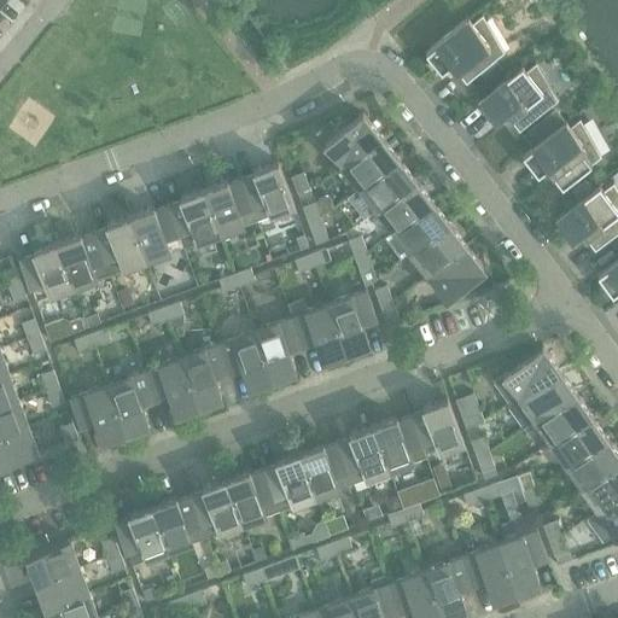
[(468,18),(426,52),(442,71),(452,64),(466,83),(479,73),(489,83),(505,71),(495,60),(505,52),(483,15),(472,23),(468,18)]
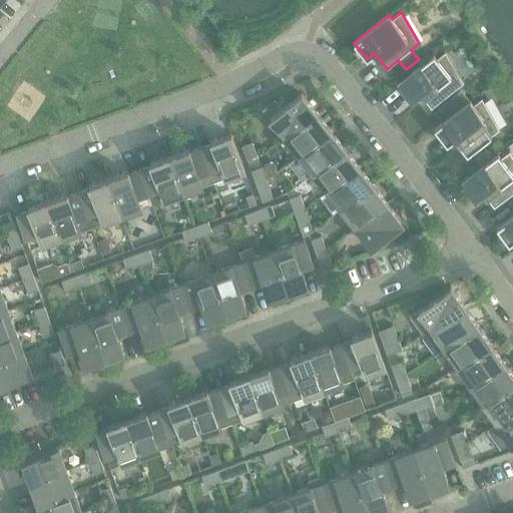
[(445,52),(437,58),(434,54),(398,83),(411,99),(419,93),(431,108),(463,83),(445,52)]
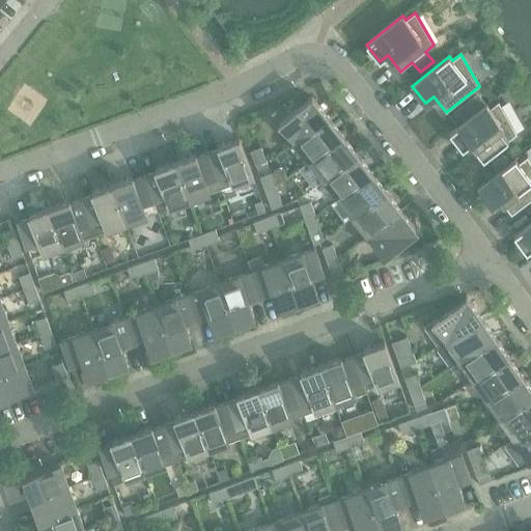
[(312,96),(279,122),(295,142),(327,116),(312,96)]
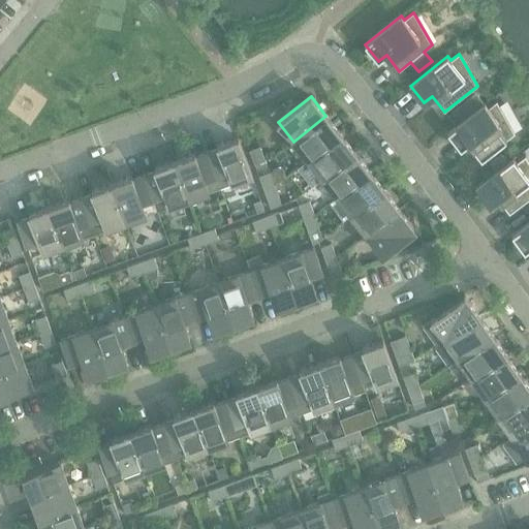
[(497,101),(488,109),(485,103),(471,114),(460,123),(447,132),(461,150),(469,144),(481,160),(515,133),(497,101)]
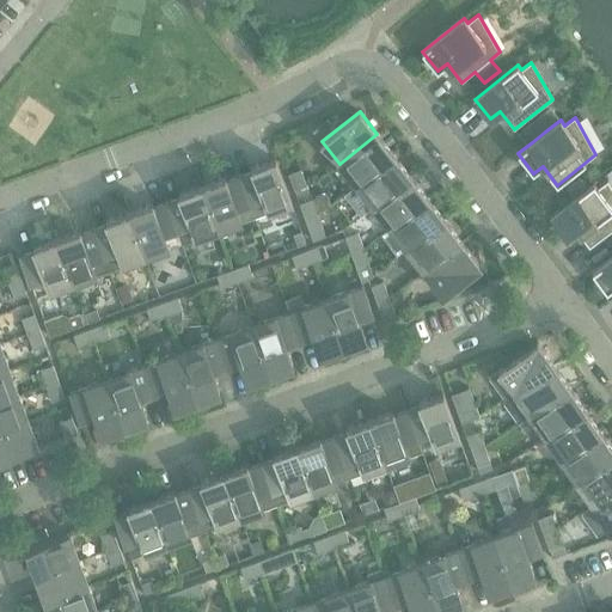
[(537,121),(522,132),(532,142),(545,132),(537,121)]
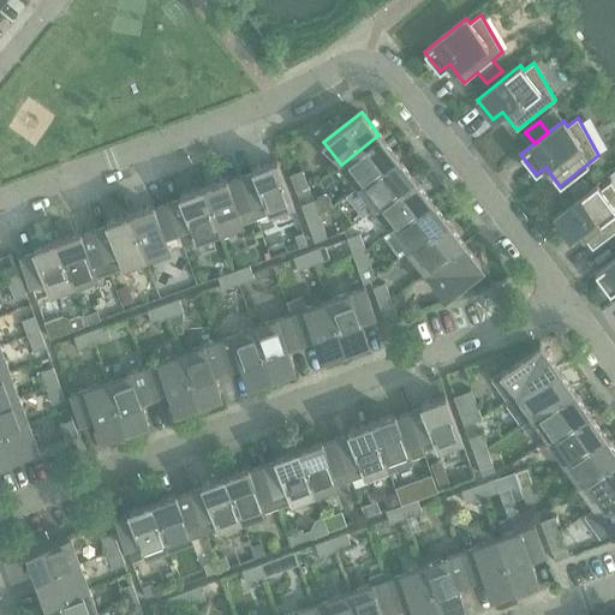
[(341,165),(358,186),(395,156),(378,135),(341,165)]
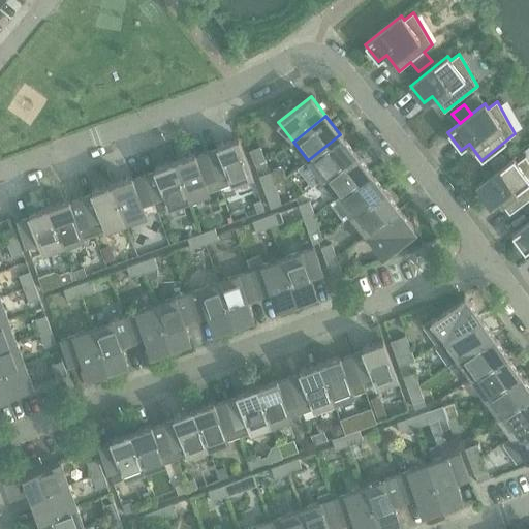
[(308,160),(298,167),(312,186),(322,179),(354,153),(340,134),(308,160)]
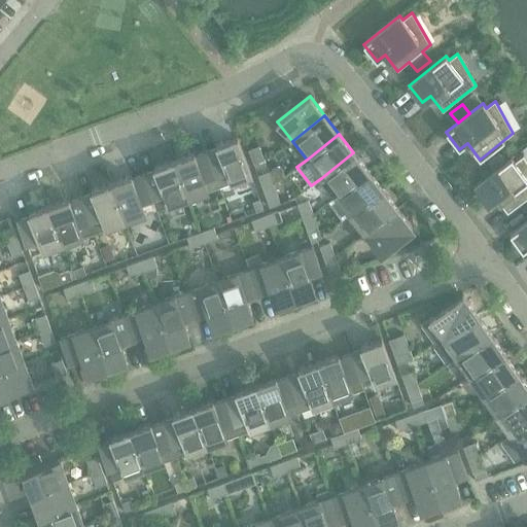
[(237,137),(216,145),(217,147),(206,151),(219,187),(251,176),(237,137)]
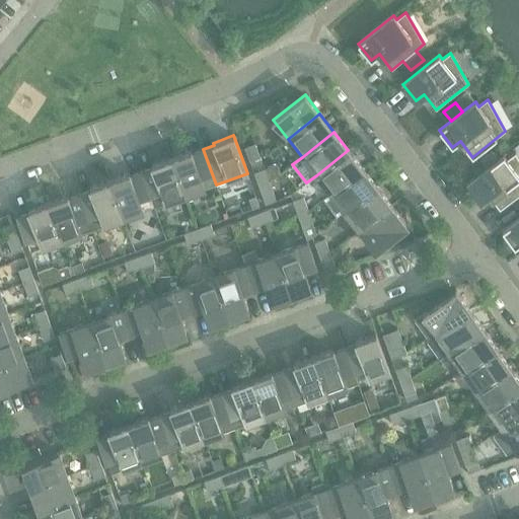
[(244,148),(249,161),(261,157),(255,144),(244,148)]
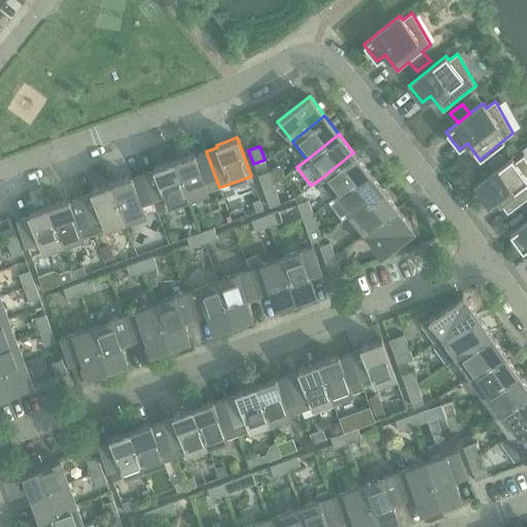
[(174,161),(188,199),(219,187),(206,151),(195,156),(194,153),(174,161)]
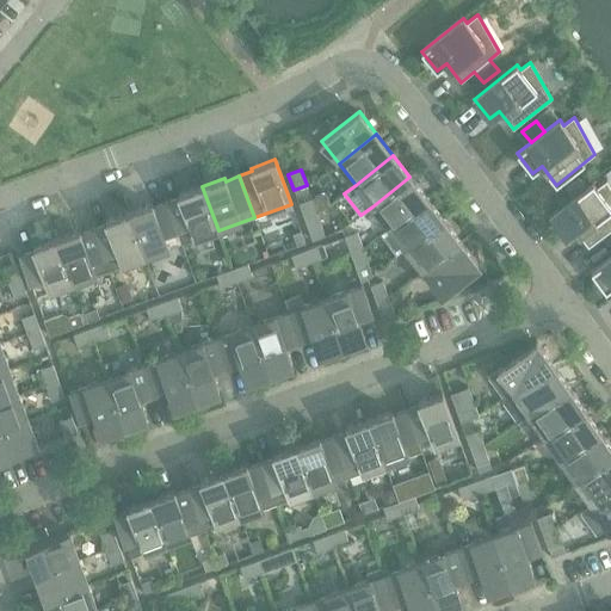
[(426,198),(409,177),(372,207),(389,228),(426,198)]
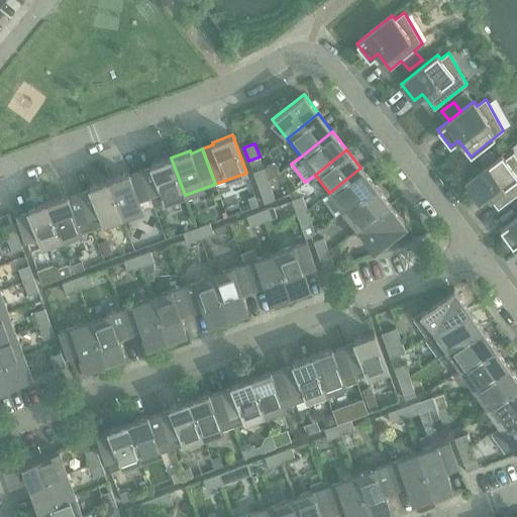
[(479,160),(485,167),(496,159),(490,151),(479,160)]
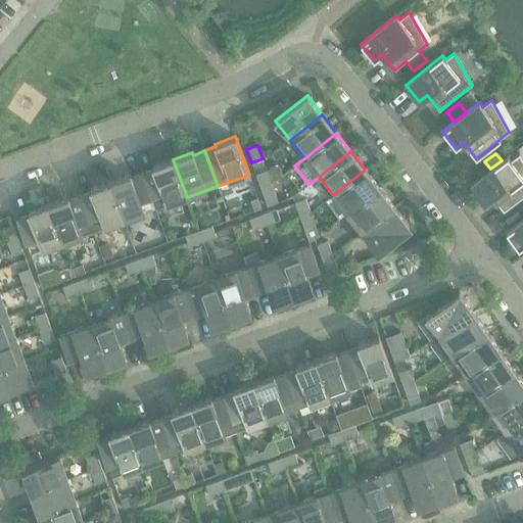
[(522,160),(519,154),(511,160),(508,156),(470,185),(483,201),(491,195),(504,211),(522,196),(522,160)]
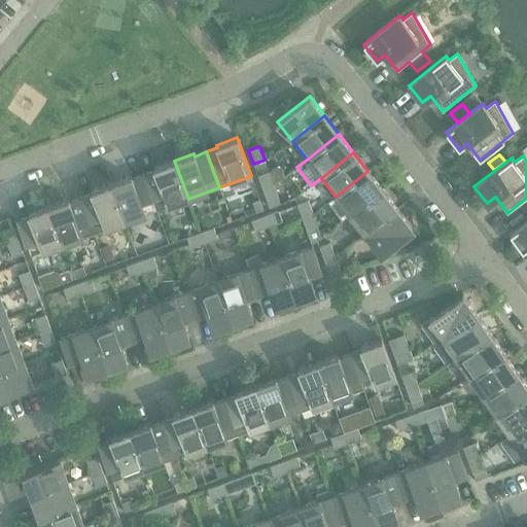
[(155,171),(143,175),(156,211),(188,199),(174,161),(154,168),(155,171)]
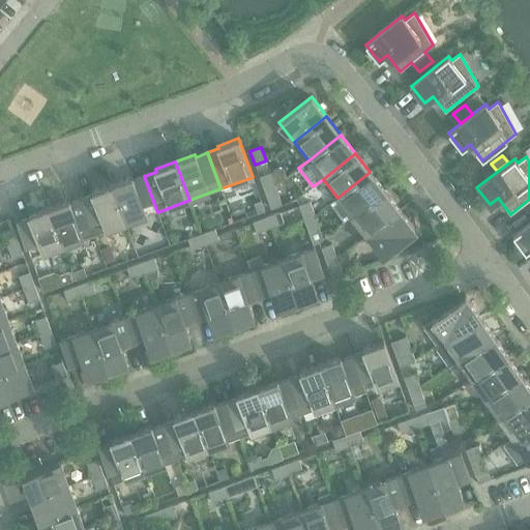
[(385,190),(370,172),(337,198),(352,216),(385,190)]
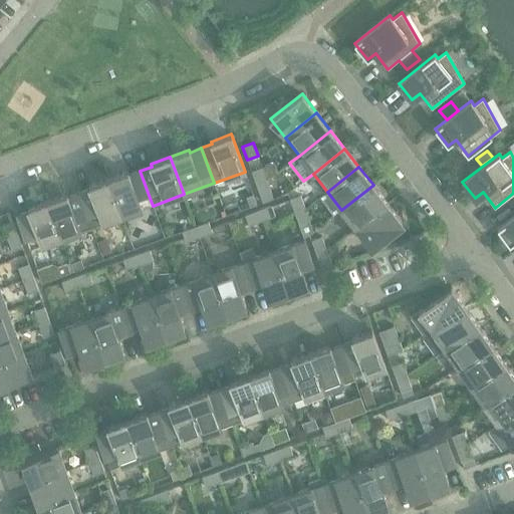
[(262,168),(251,172),(256,185),(267,181),(262,168)]
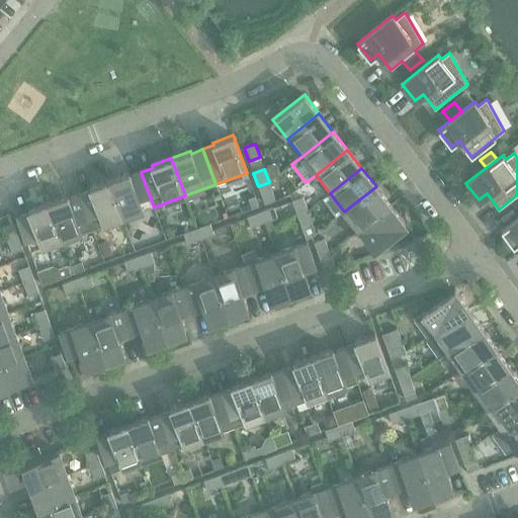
[(128,173),(109,180),(123,218),(154,207),(141,172),(130,176),(128,173)]
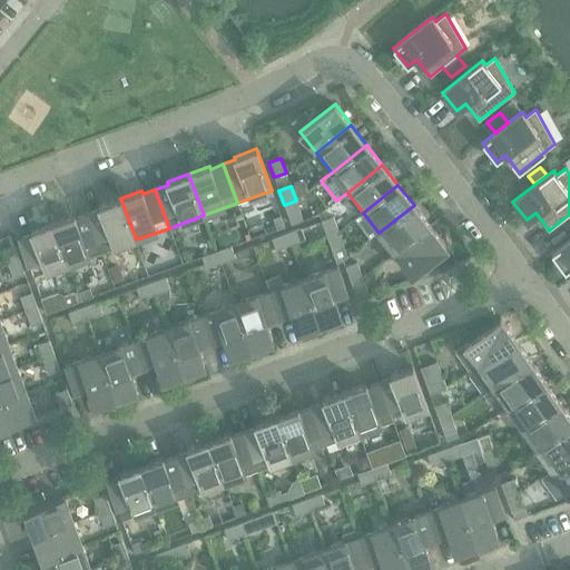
[(100,209),(87,214),(101,253),(136,239),(120,198),(99,206),(100,209)]
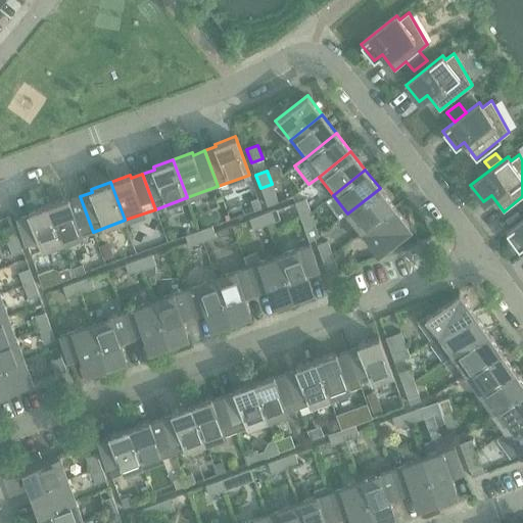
[(278,202),(277,197),(272,184),(260,188),(266,201),(268,206),(278,202)]
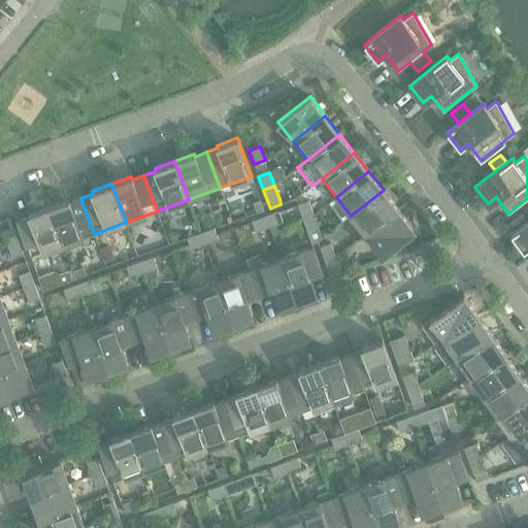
[(398,208),(384,190),(351,216),(365,233),(398,208)]
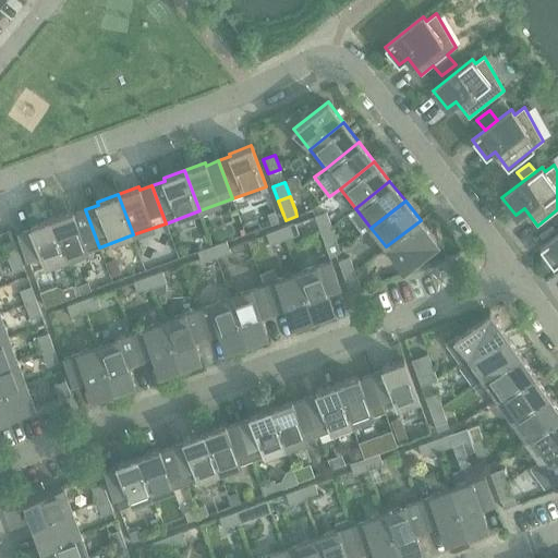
[(72,210),(51,218),(67,259),(99,247),(85,209),(73,214),(72,210)]
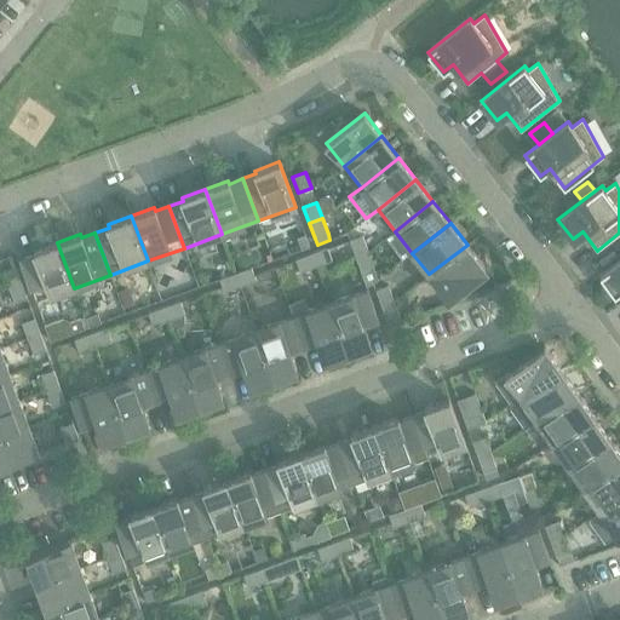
[(308,236),(297,241),(300,252),(313,247),(308,236)]
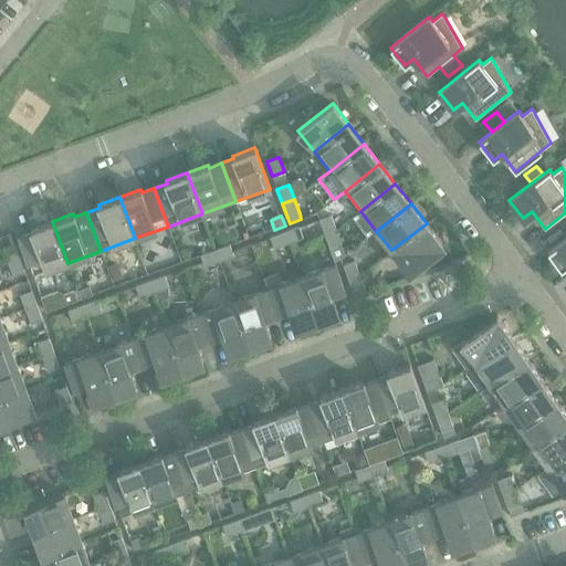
[(331,216),(318,220),(324,234),(336,230),(331,216)]
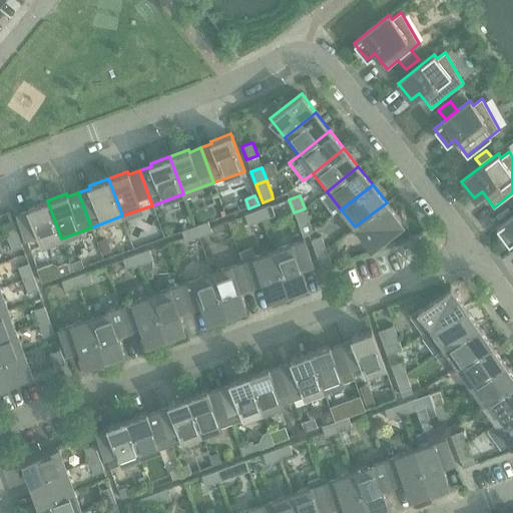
[(30,249),(41,245),(61,238),(47,200),(28,207),(29,210),(17,214),(30,249)]
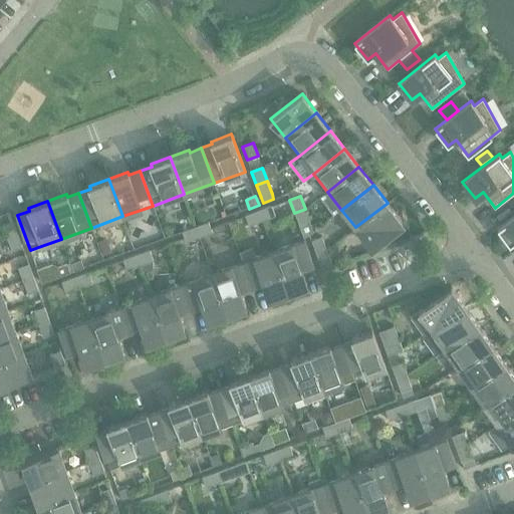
[(355,227),(370,246),(402,221),(388,203),(355,227)]
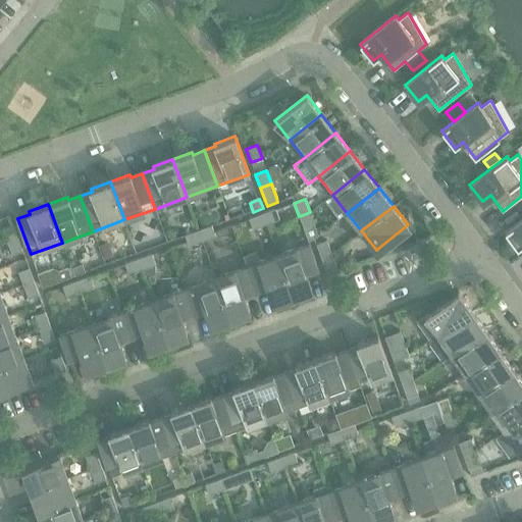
[(279,219),(275,208),(262,213),(266,224),(279,219)]
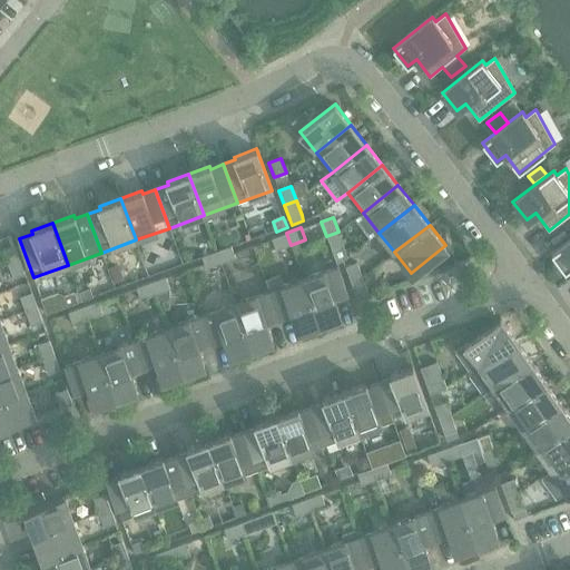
[(332,251),(344,246),(338,232),(326,236),(332,251)]
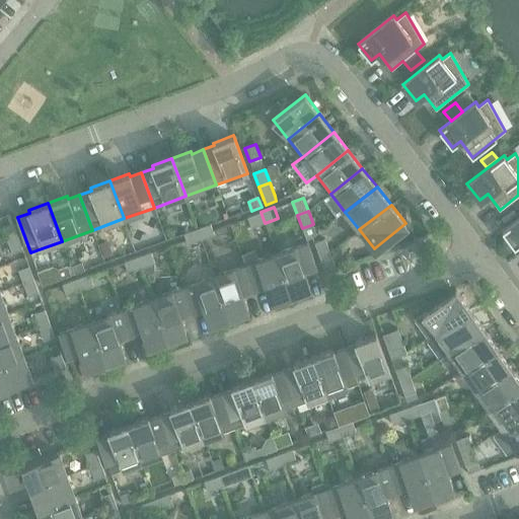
[(247,217),(251,228),(265,223),(261,212),(247,217)]
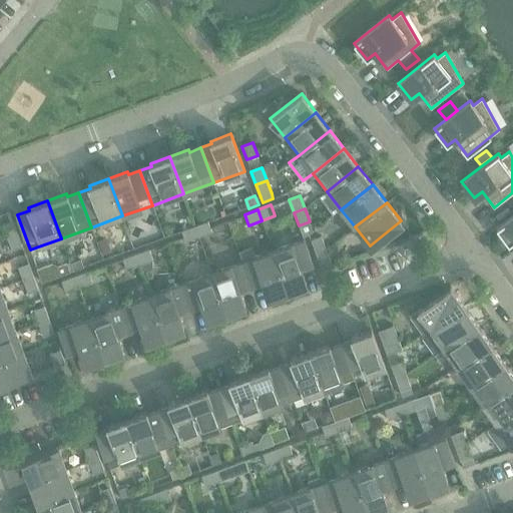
[(512,214),(496,227),(508,244),(512,240),(512,214)]
